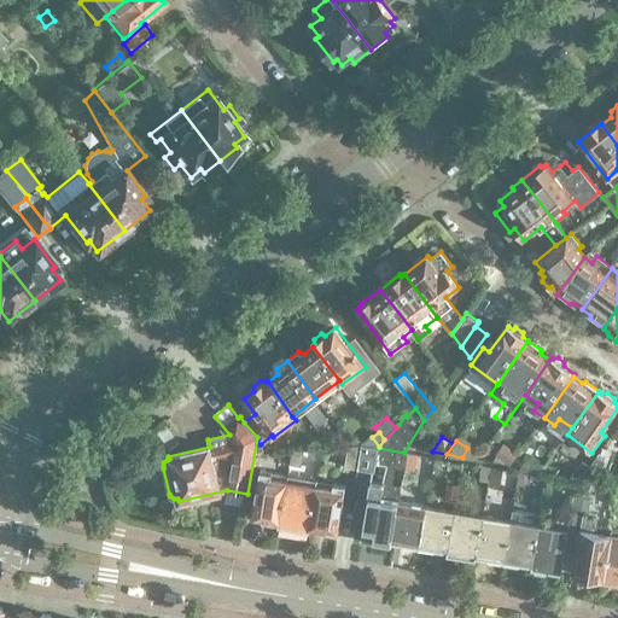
[(518,453),(503,442),(495,455),(509,465),(518,453)]
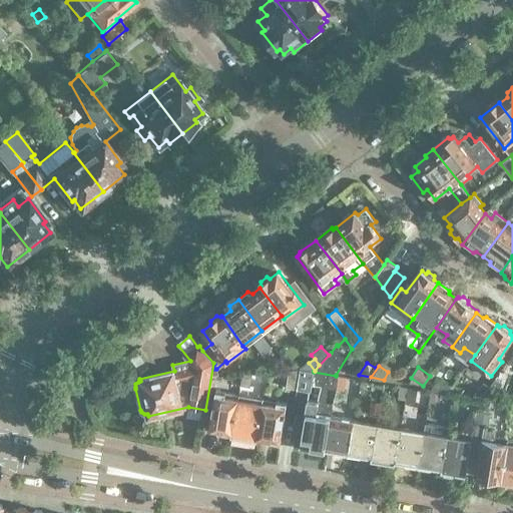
[(301,369),(290,370),(287,387),(298,389),(302,369),(301,369)]
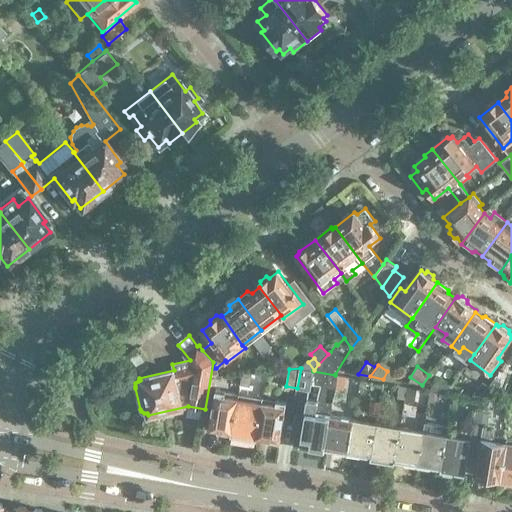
[(301,368),(297,388),(310,390),(311,384),(319,386),(316,401),(307,399),(303,426),(296,425),(292,448),(324,453),(325,448),(331,415),(333,402),(325,401),(327,387),(336,388),(338,375),(335,374),(335,375),(313,371),(313,370),(301,368)]
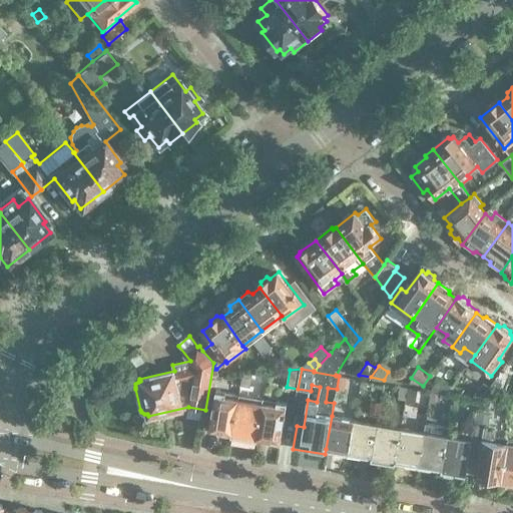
[(239,386),(249,388),(252,374),(242,372),(239,386)]
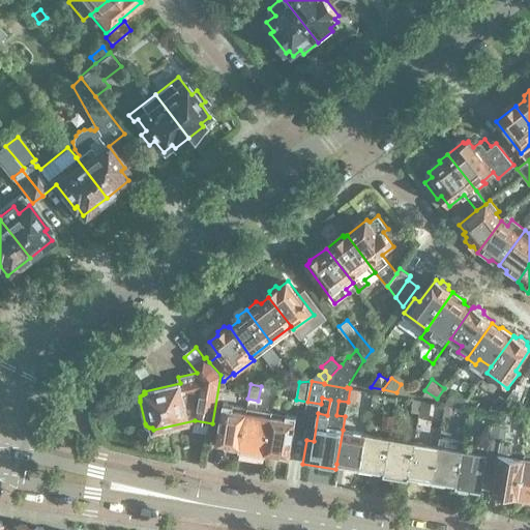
[(450,386),(443,399),(458,406),(465,393),(450,386)]
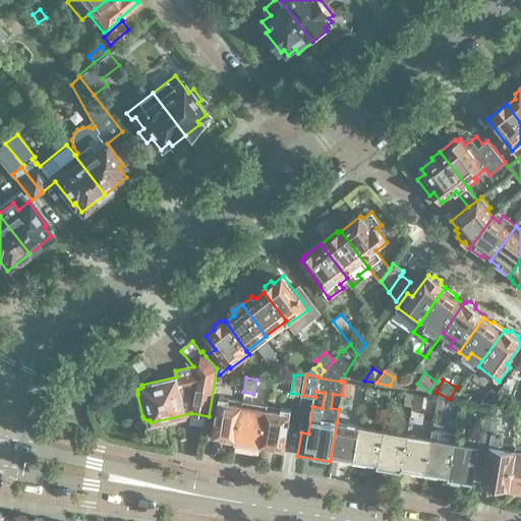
[(509,389),(502,385),(496,396),(506,397),(509,389)]
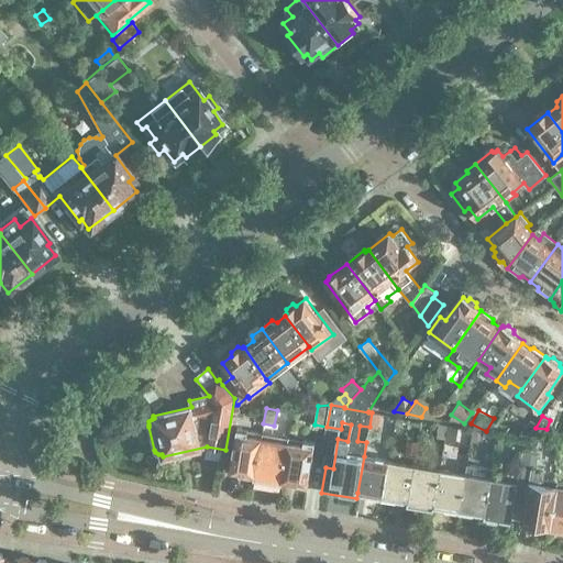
[(378,420),(371,419),(370,427),(368,432),(376,434),(378,420)]
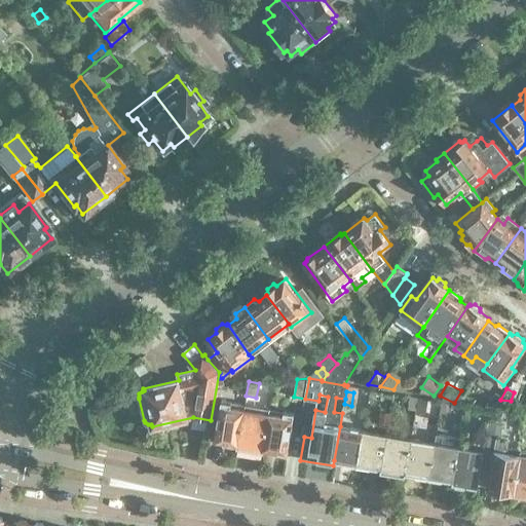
[(494,393),(484,408),(492,410),(499,398),(494,393)]
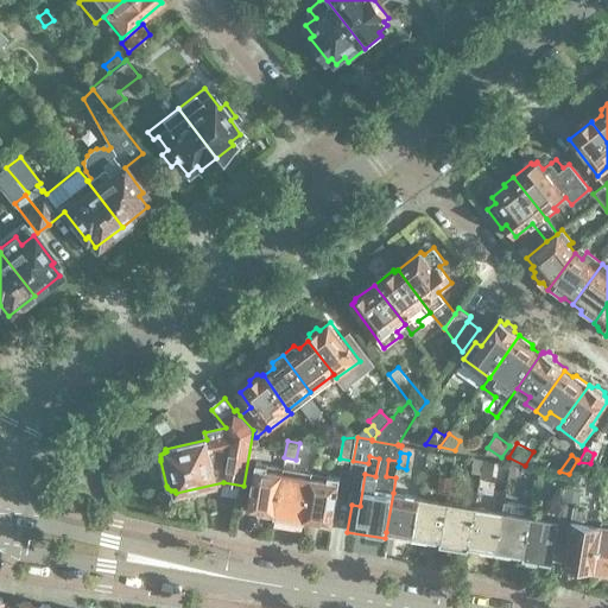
[(494,461),(483,458),(481,476),(491,479),(494,461)]
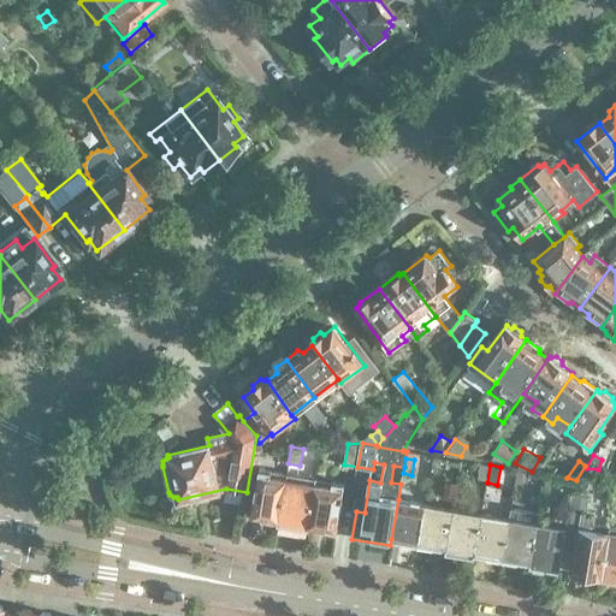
[(252,516),(280,521),(288,479),(271,475),(271,472),(260,469),(252,516)]
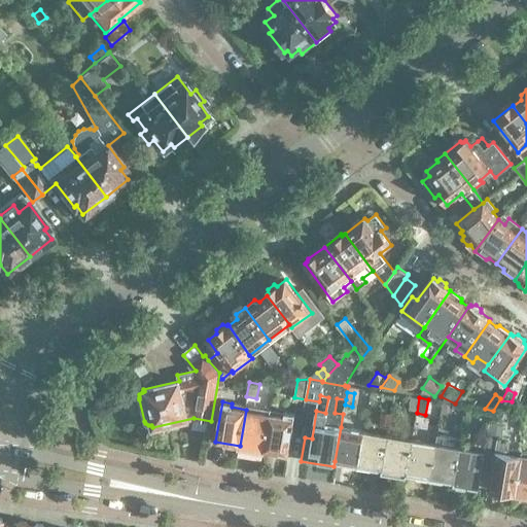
[(464,407),(455,406),(453,419),(463,420),(464,407)]
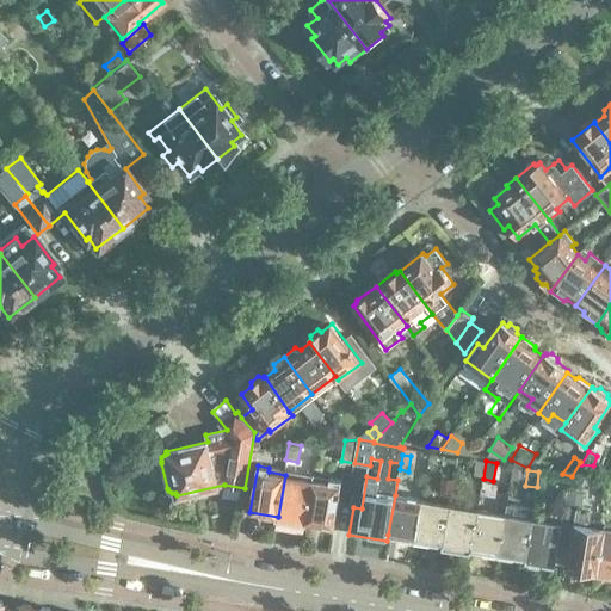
[(285,475),(278,517),(278,519),(306,524),(306,522),(314,480),(285,475)]
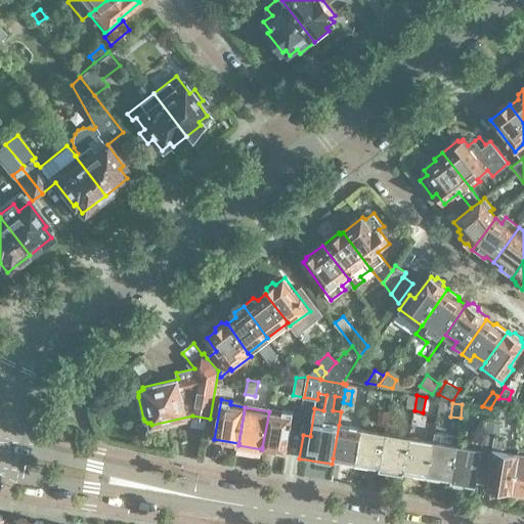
[(269,411),(262,447),(286,451),(293,411),(284,409),(282,413),(269,411)]
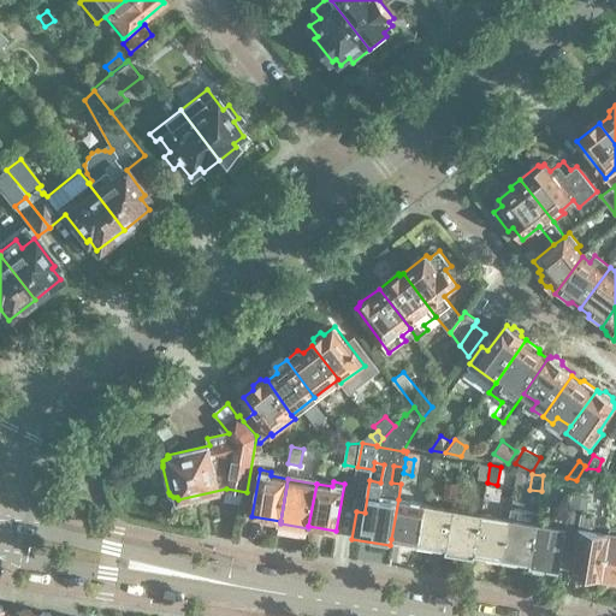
[(457,484),(444,481),(442,497),(455,499),(457,484)]
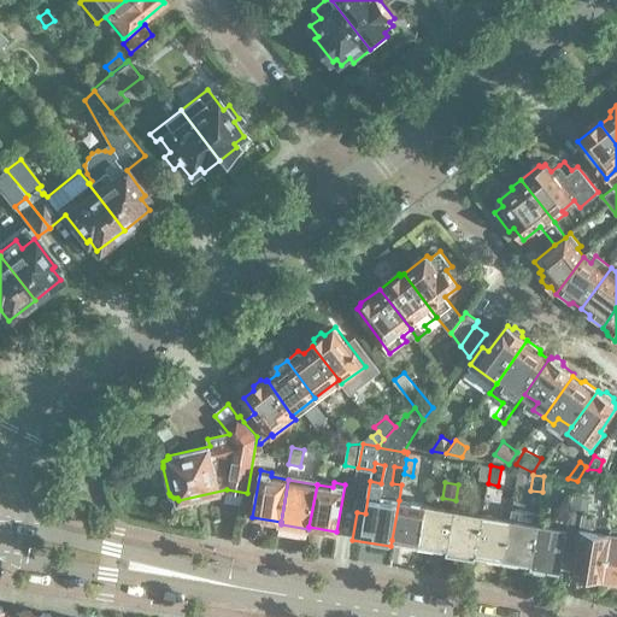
[(589,497),(574,495),(568,528),(568,534),(580,535),(574,574),(603,579),(611,527),(594,524),(597,512),(587,511),(589,497)]
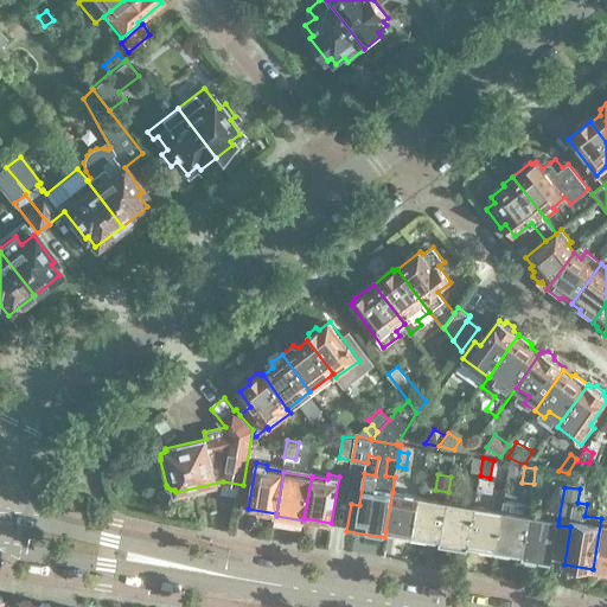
[(393,492),(385,531),(413,536),(420,497),(393,492)]
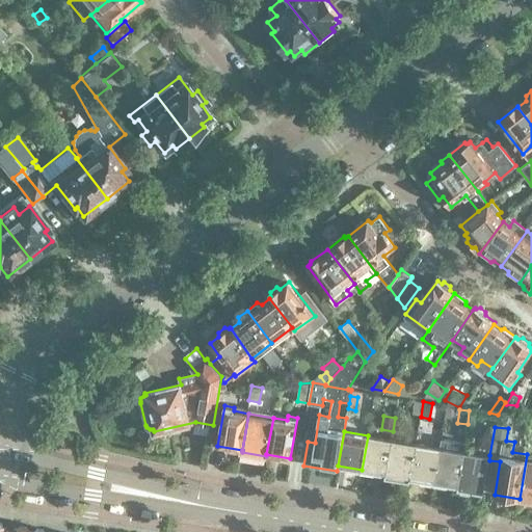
[(368,435),(362,470),(387,474),(392,439),(368,435)]
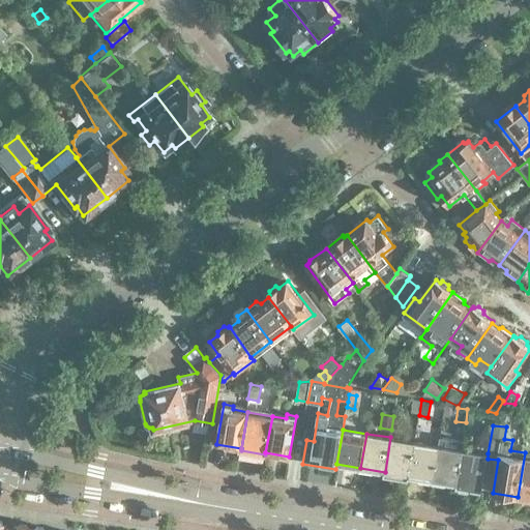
[(390,437),(385,472),(384,474),(408,478),(408,476),(414,441),(390,437)]
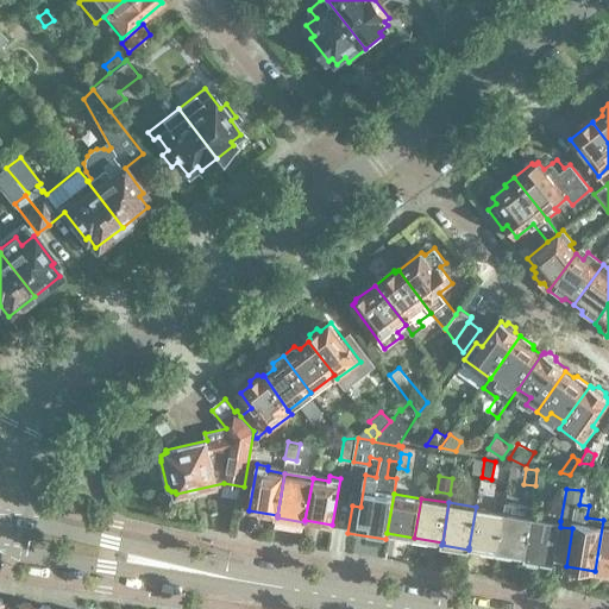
[(476,507),(469,547),(498,552),(504,512),(476,507)]
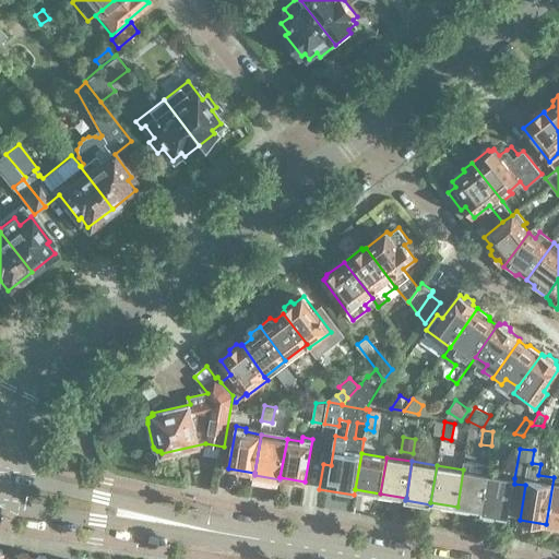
[(463,470),(458,507),(483,511),(490,467),(478,465),(477,472),(463,470)]
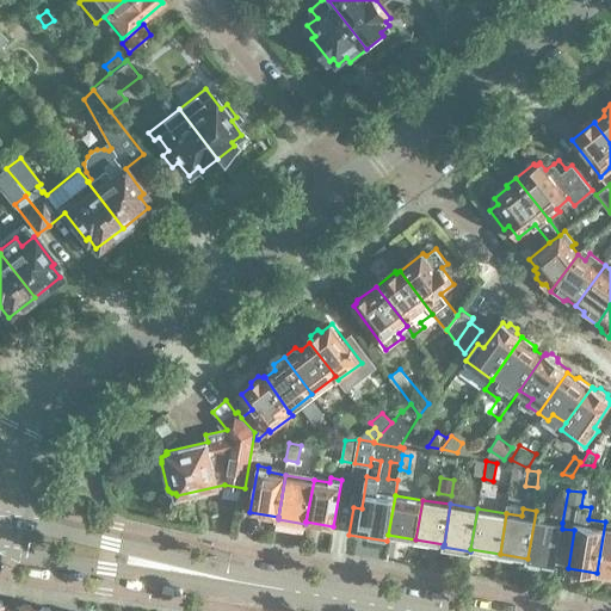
[(536,511),(528,559),(526,561),(555,566),(562,529),(562,523),(550,520),(551,513),(536,511)]
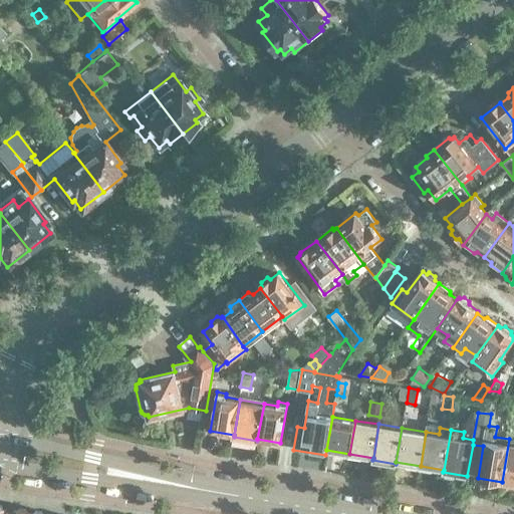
[(513,440),(509,439),(502,482),(513,484),(513,440)]
